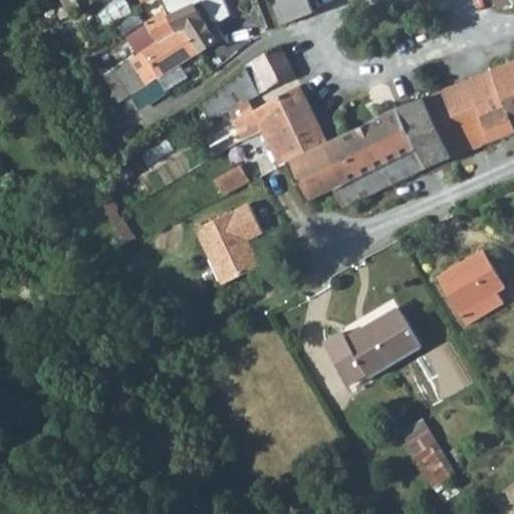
[(229,17),(222,0),(158,0),(165,12),(169,20),(173,18),(185,38),(189,36),(200,54),(224,40),(215,26),(229,17)]
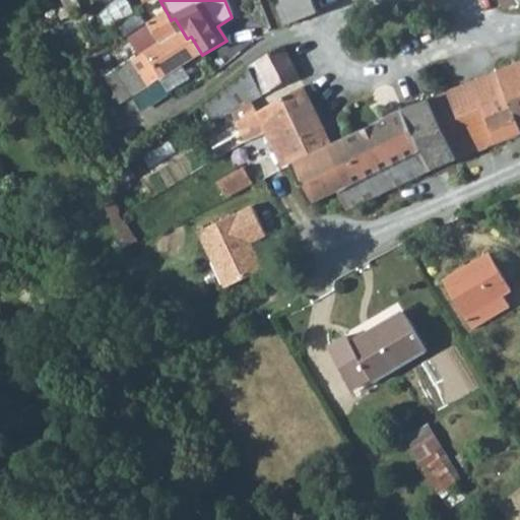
[(273,0),(283,25),(318,14),(312,0),(273,0)]
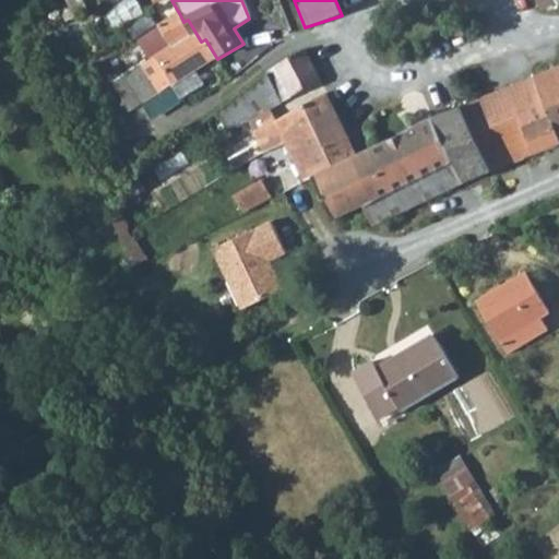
[(535,0),(542,10),(557,3),(555,0),(535,0)]
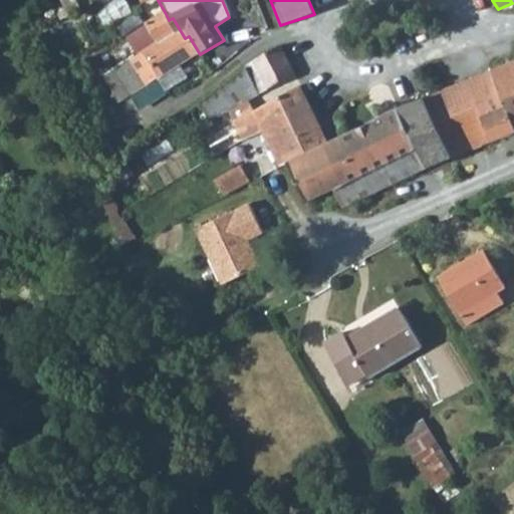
[(165,12),(145,23),(158,43),(137,57),(115,69),(132,95),(200,54),(189,36),(185,38),(173,18),(169,20),(165,12)]
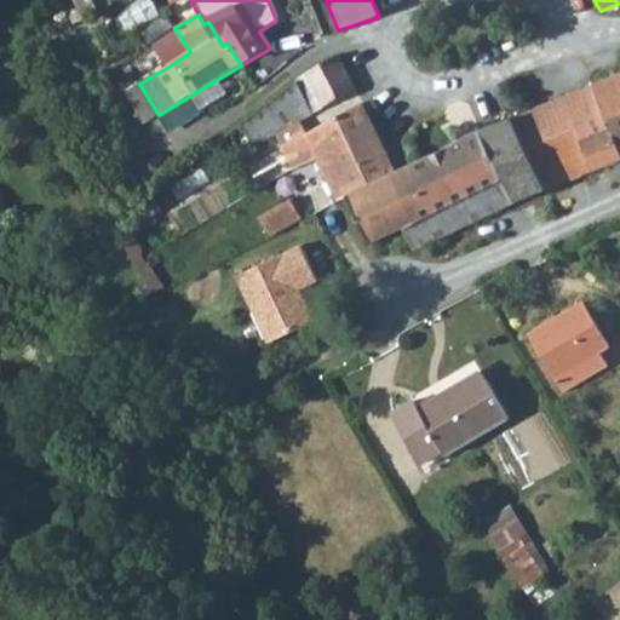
[(165,69),(190,52),(174,28),(150,45),(165,69)]
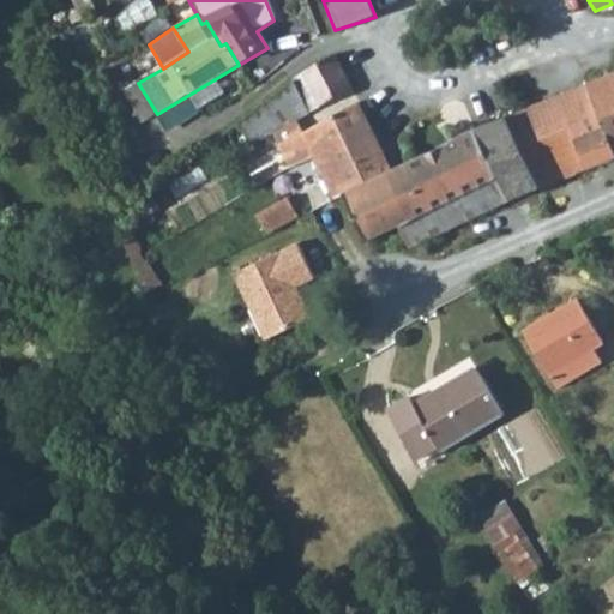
[(307,114),(350,90),(330,56),(292,82),(294,84),(307,114)]
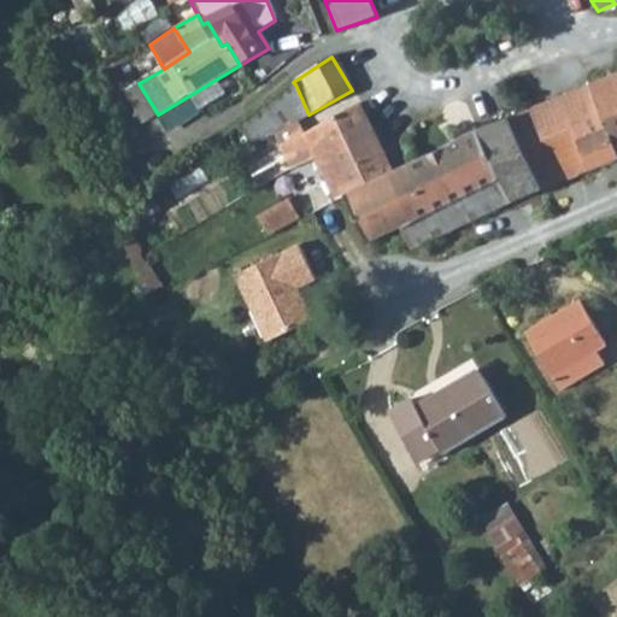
[(616,148),(616,76),(597,84),(591,86),(616,148)]
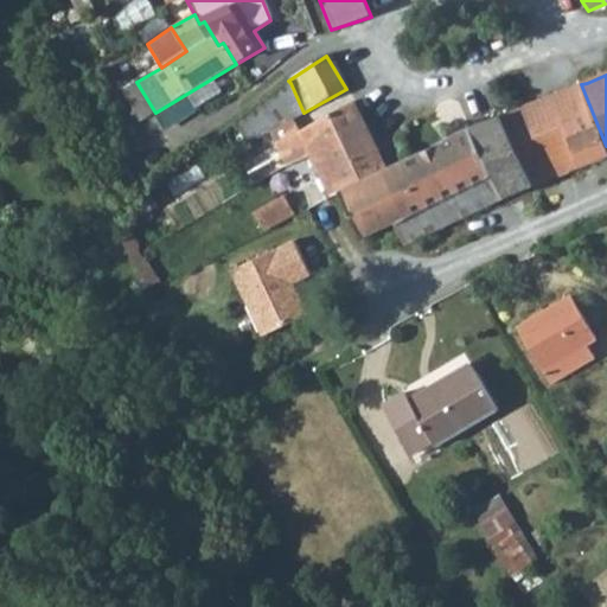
[(304,113),(291,83),(262,103),(234,123),(247,145),(304,113)]
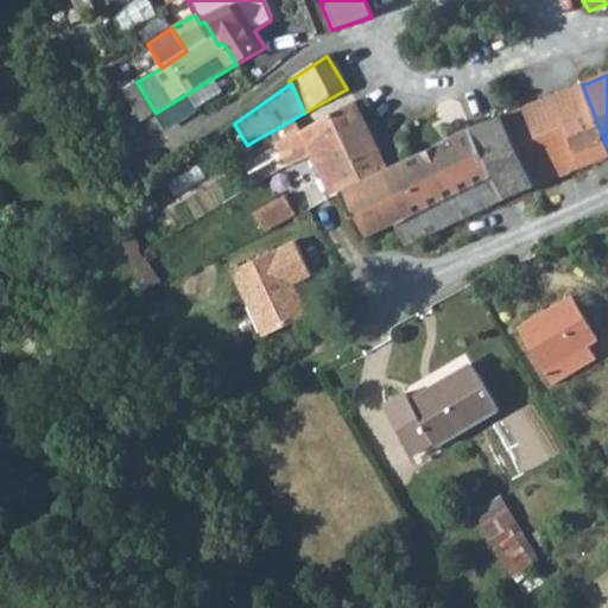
[(544,99),(504,115),(502,115),(514,140),(549,130),(557,147),(570,143),(583,166),(607,157),(607,146),(582,84),(544,99)]
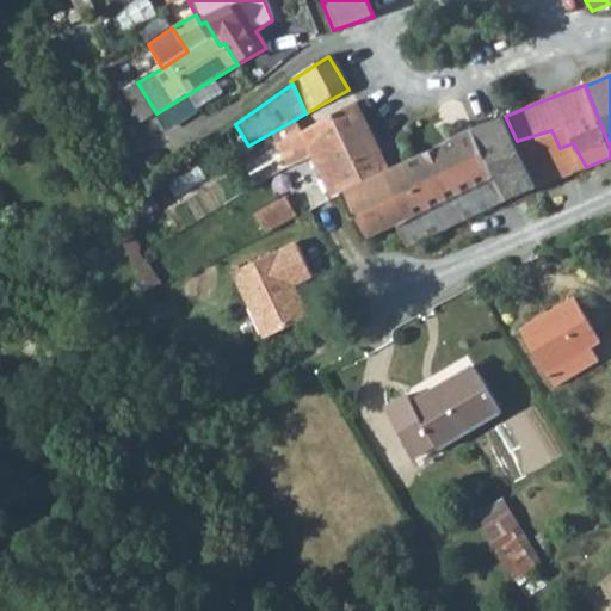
[(350,156),(375,146),(368,129),(356,103),(300,130),(314,159),(344,146),(350,156)]
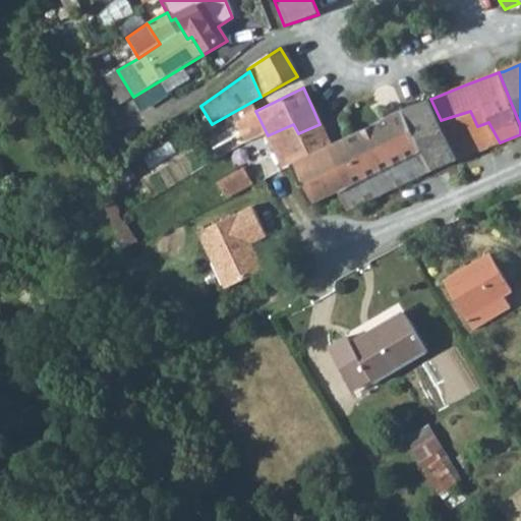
[(401,110),(421,151),(430,170),(452,162),(459,159),(441,120),(430,99),(407,107),(401,110)]
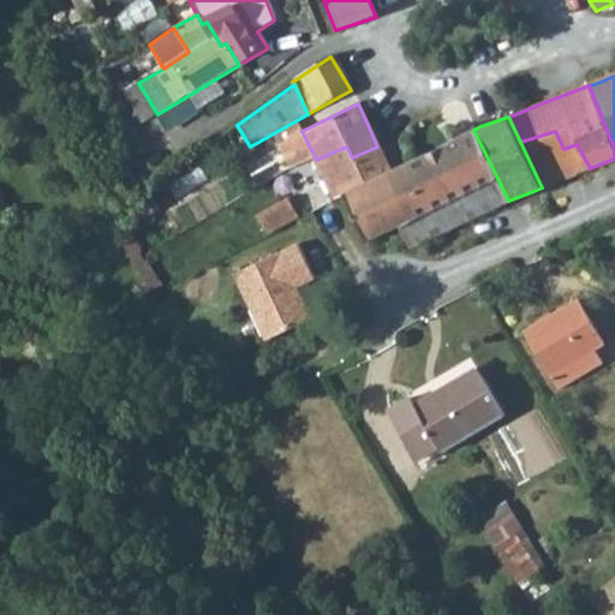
[(497,178),(473,130),(389,173),(410,221),(497,178)]
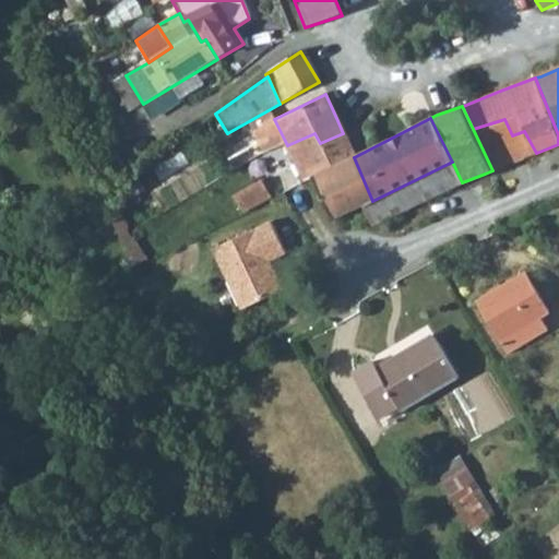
[(503,166),(519,161),(536,153),(524,131),(512,135),(504,119),(473,129),(492,170),(503,166)]
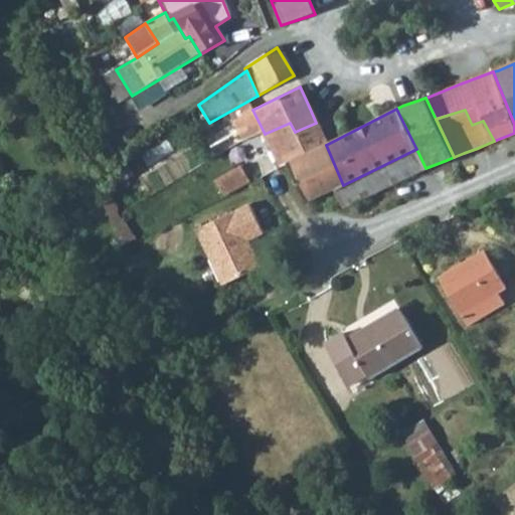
[(286,164),(326,145),(316,123),(295,132),(290,123),(265,134),(279,167),(286,164)]
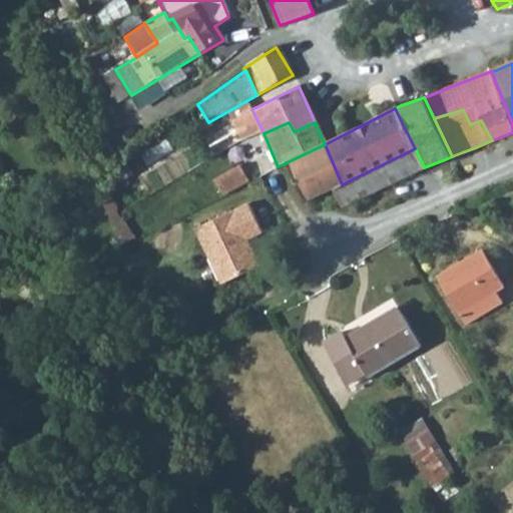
[(285,163),(303,202),(332,189),(342,184),(325,144),(285,163)]
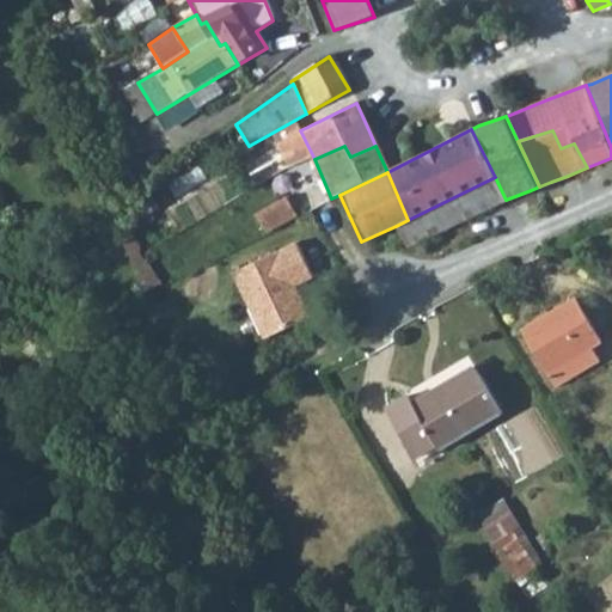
[(408,249),(508,203),(506,200),(495,177),(408,220),(396,226),(408,249)]
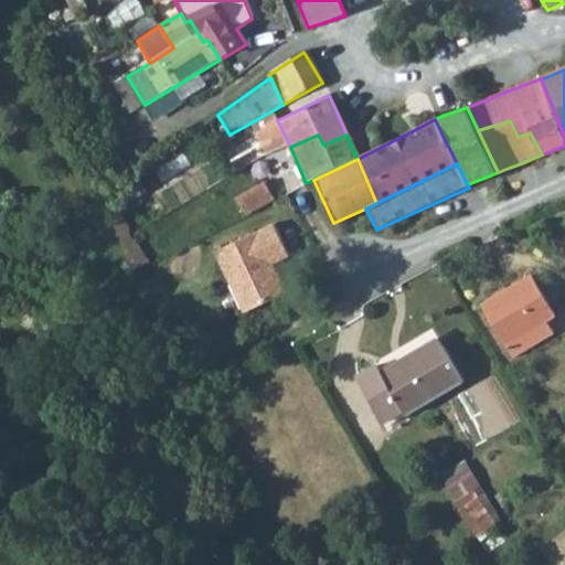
[(272,198),(260,180),(233,196),(244,213),(272,198)]
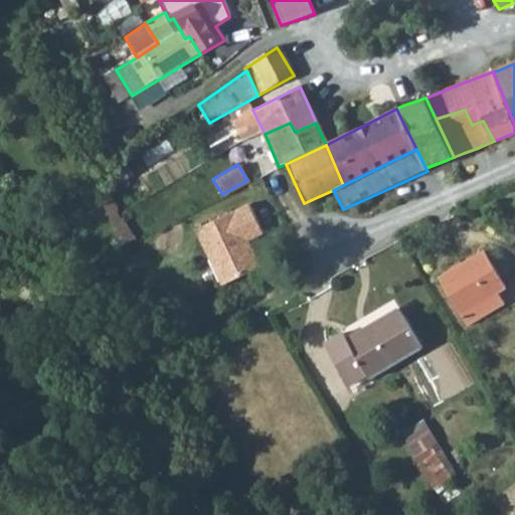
[(120,207),(112,194),(100,200),(106,208),(110,221),(121,214),(118,209),(120,207)]
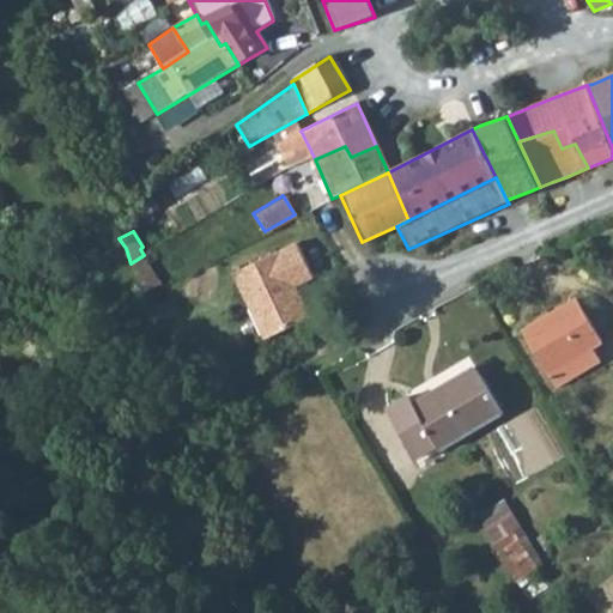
[(293,241),(230,272),(262,338),(308,315),(293,284),(310,275),(293,241)]
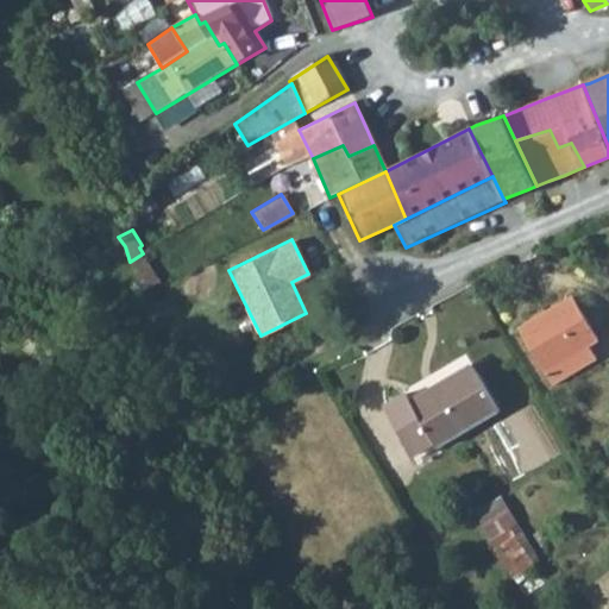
[(149,258),(145,259),(143,253),(130,262),(130,263),(148,289),(162,282),(149,258)]
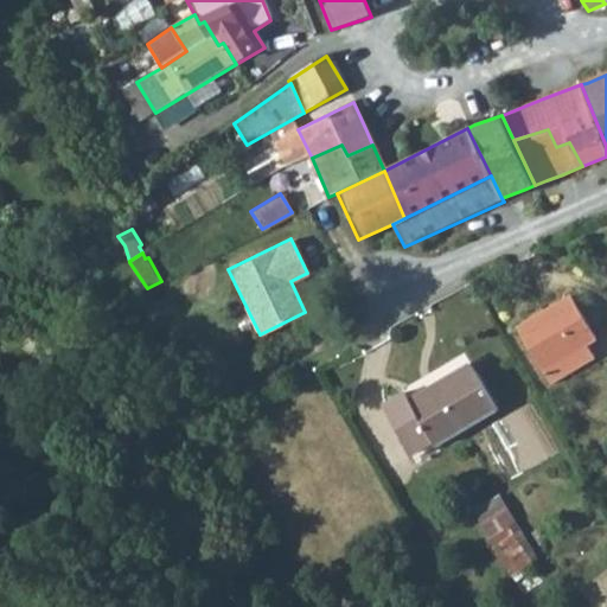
[(600,345),(570,288),(515,318),(547,376),(600,345)]
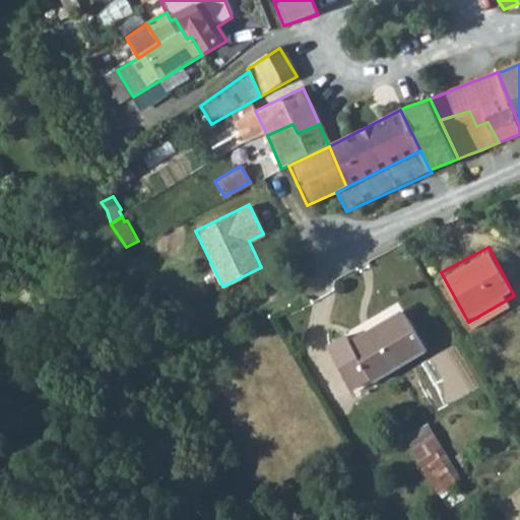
[(346,333),(341,324),(323,336),(348,381),(369,369),(370,372),(421,341),(398,303),(346,333)]
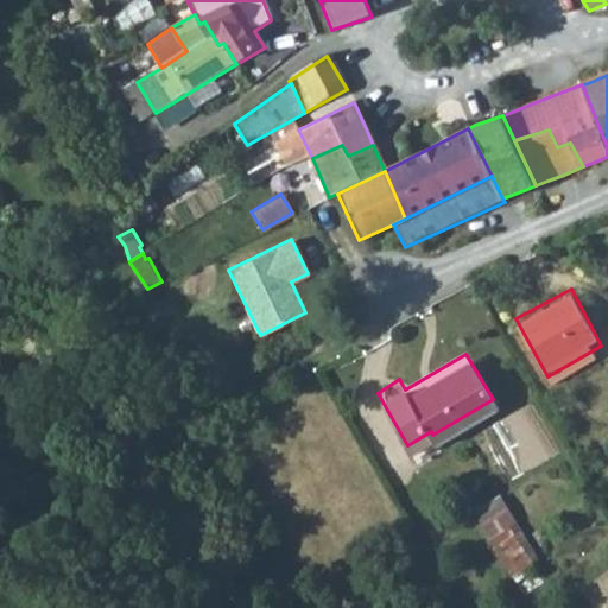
[(504,492),(475,508),(513,575),(543,557),(504,492)]
